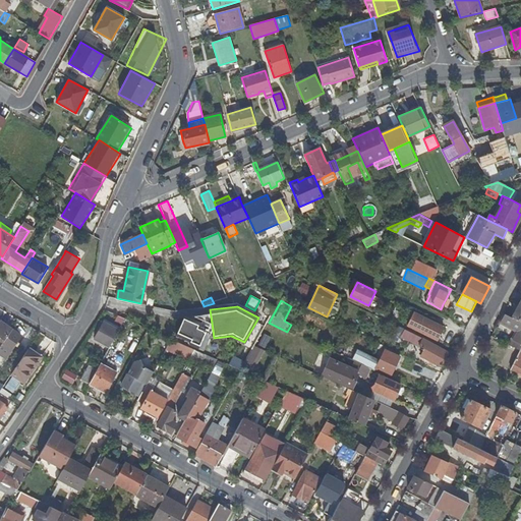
[(137,325),(141,316),(125,309),(121,317),(137,325)]
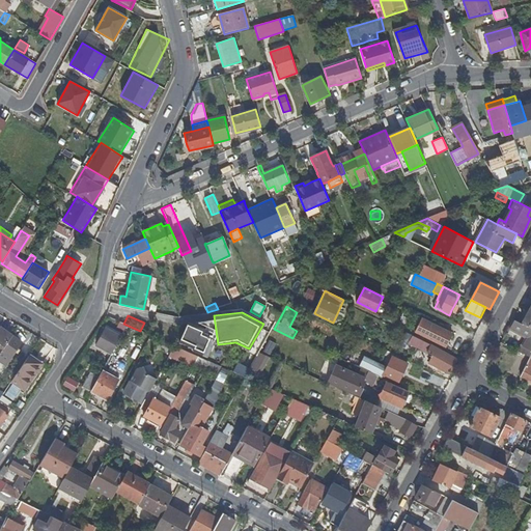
[(530,328),(515,320),(511,328),(530,337),(525,346),(523,345),(519,352),(530,358),(530,355),(530,328)]
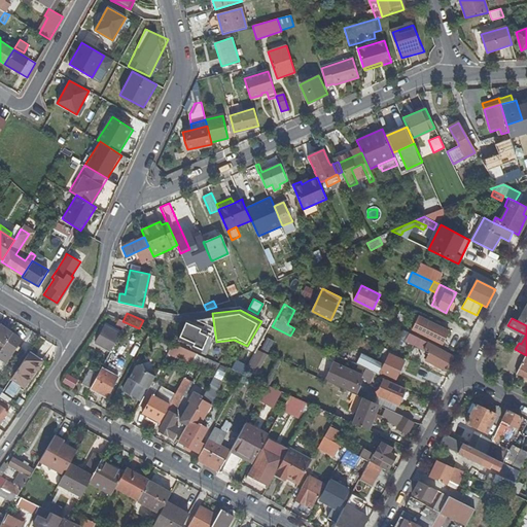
[(116,324),(124,328),(127,323),(119,320),(116,324)]
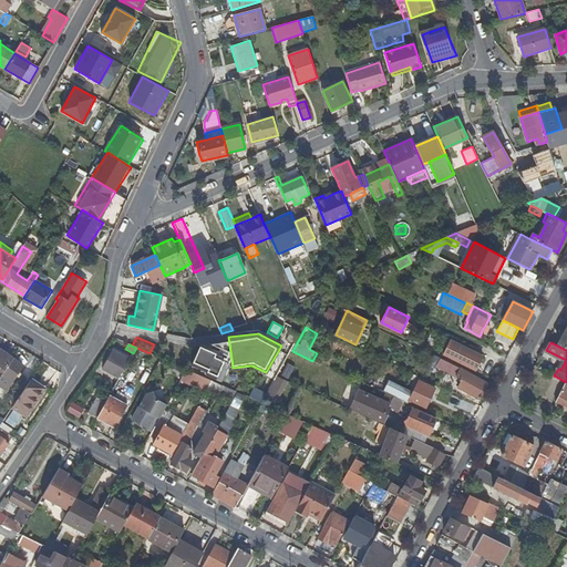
[(214,358),(216,351),(202,344),(192,366),(207,372),(206,375),(215,380),(224,362),(214,358)]
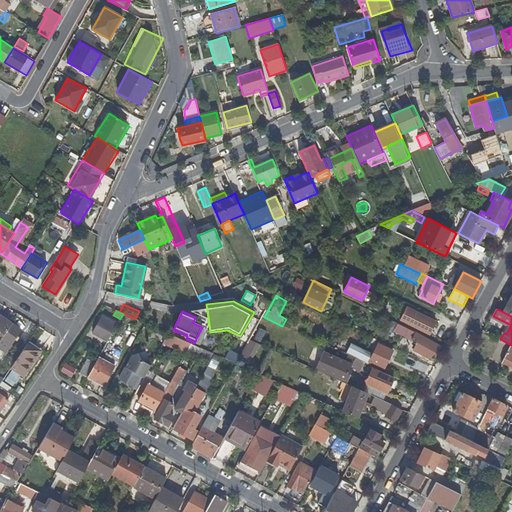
[(0,340),(12,323),(0,315),(0,340)]
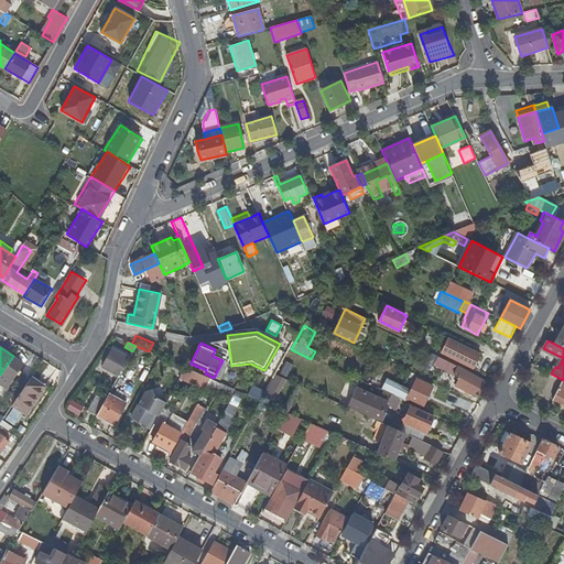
[(102,367),(119,376),(128,359),(112,350),(102,367)]
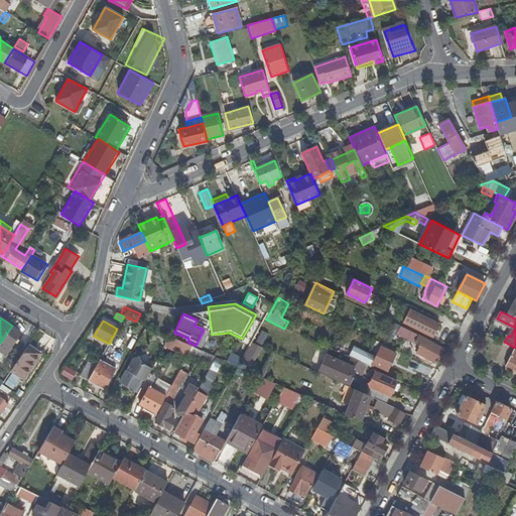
[(416,329),(432,337),(437,328),(429,323),(428,325),(420,321),(416,329)]
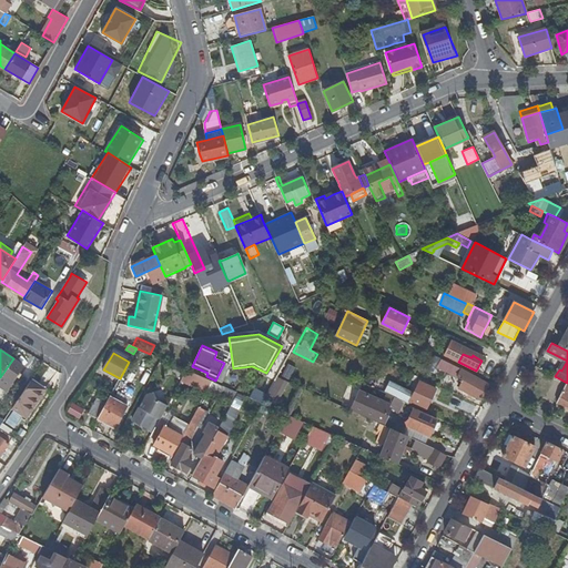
[(428,371),(435,374),(437,368),(442,358),(436,356),(428,371)]
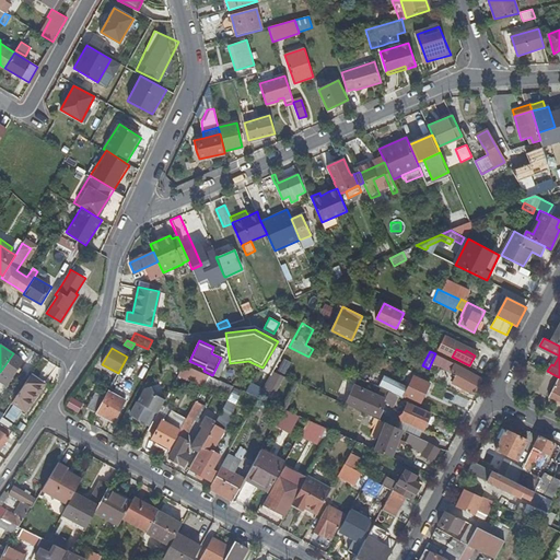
[(13,353),(0,372),(0,380),(7,385),(23,361),(13,353)]
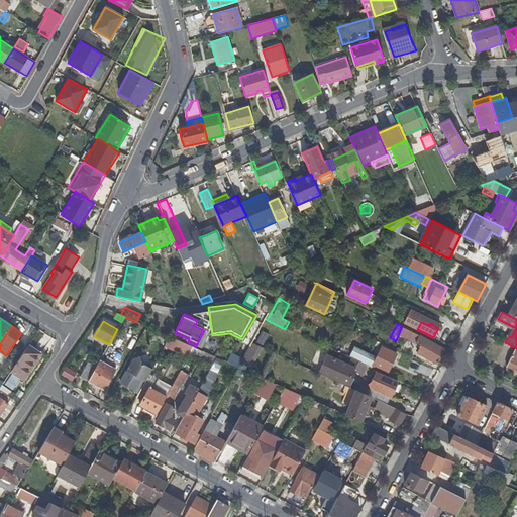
[(445,349),(403,327),(402,326),(398,335),(408,340),(421,346),(417,353),(437,364),(445,349)]
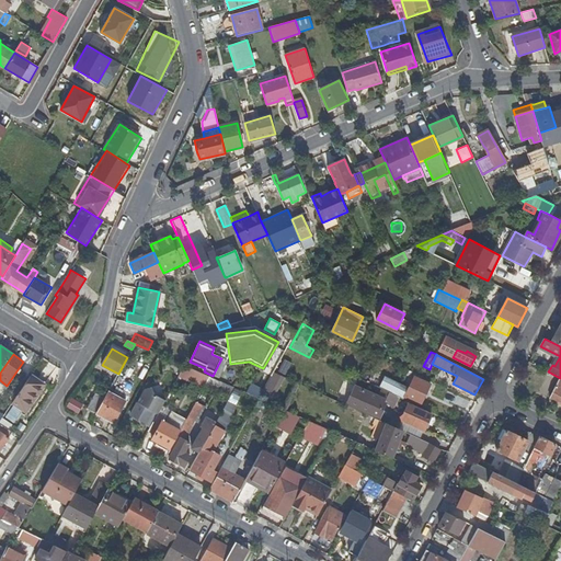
[(260,399),(271,378),(258,370),(245,392),(260,399)]
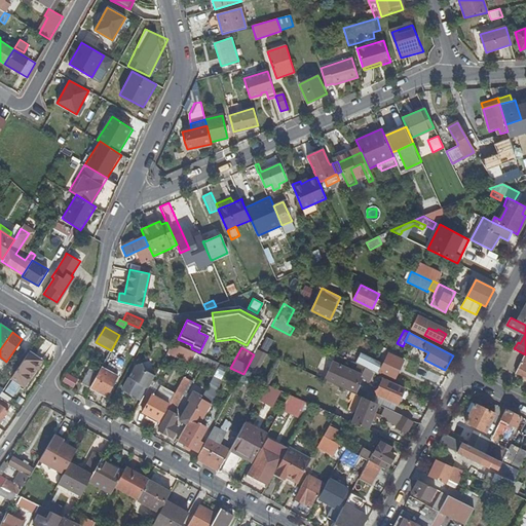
[(184,357),(192,361),(193,360),(196,353),(187,349),(184,357)]
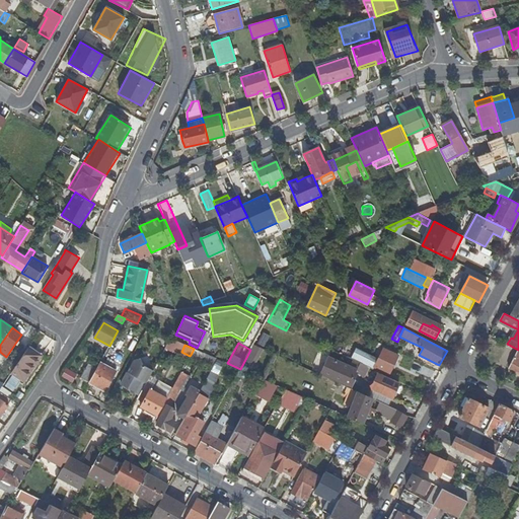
[(518,347),(518,350),(509,368),(518,373),(518,347)]
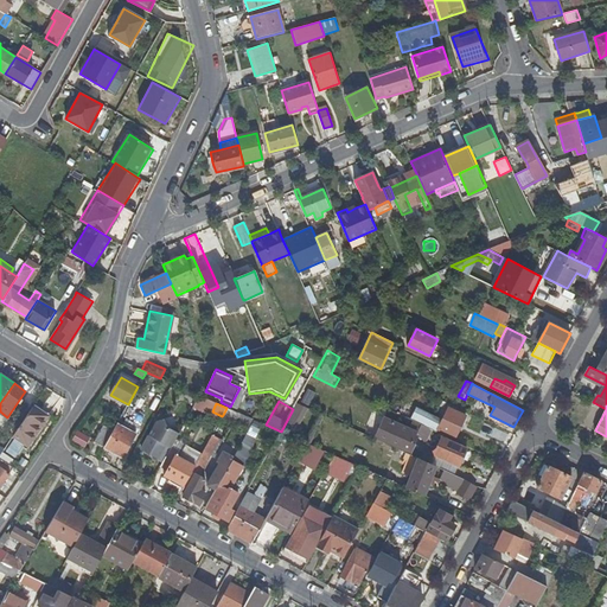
[(49,416),(33,407),(13,436),(29,446),(49,416)]
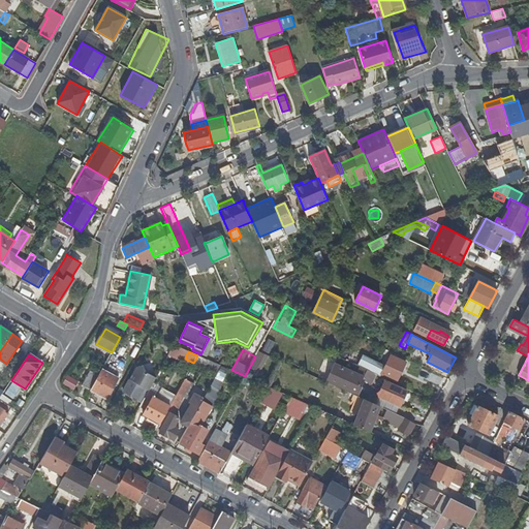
[(391,354),(383,371),(381,375),(398,382),(406,362),(391,354)]
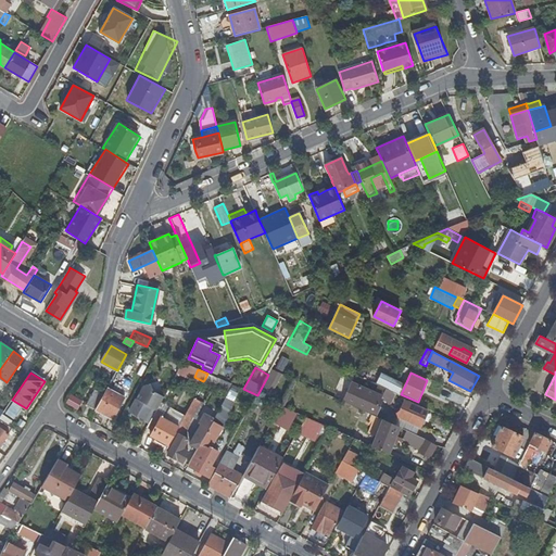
[(219,388),(222,380),(207,374),(204,380),(219,388)]
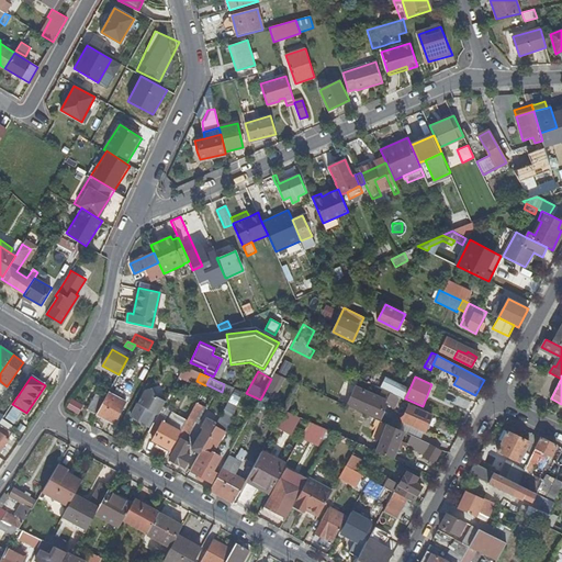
[(383,389),(394,393),(396,389),(397,385),(386,381),(383,389)]
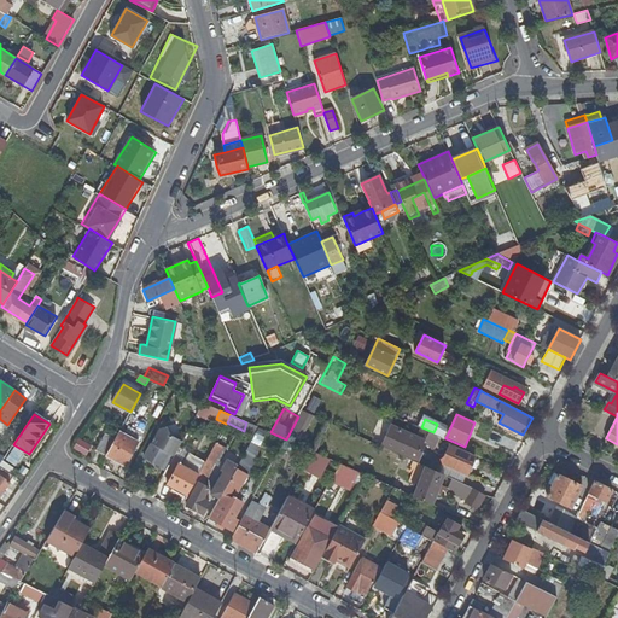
[(246,423),(244,431),(255,436),(258,427),(246,423)]
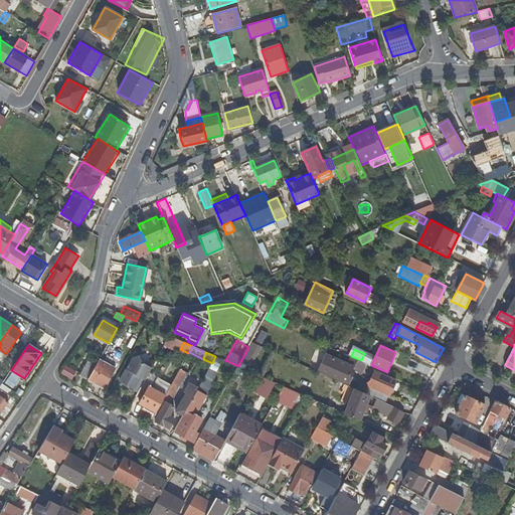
[(353,377),(351,376),(355,366),(325,353),(317,371),(349,386),(353,377)]
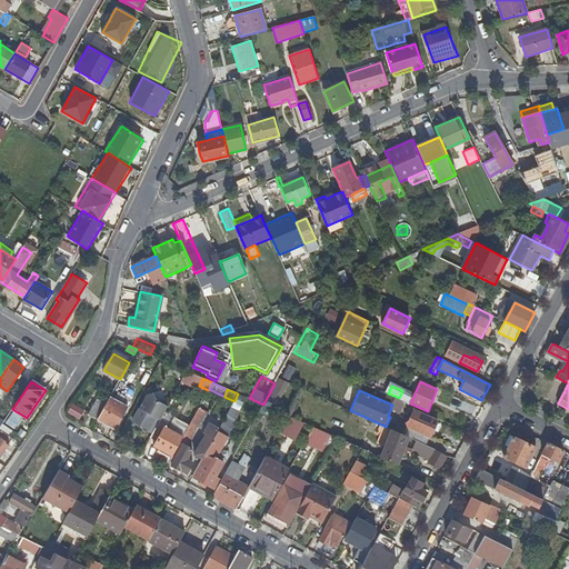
[(146,395),(138,409),(139,409),(156,418),(160,420),(161,420),(168,407),(157,400),(153,393),(146,395)]
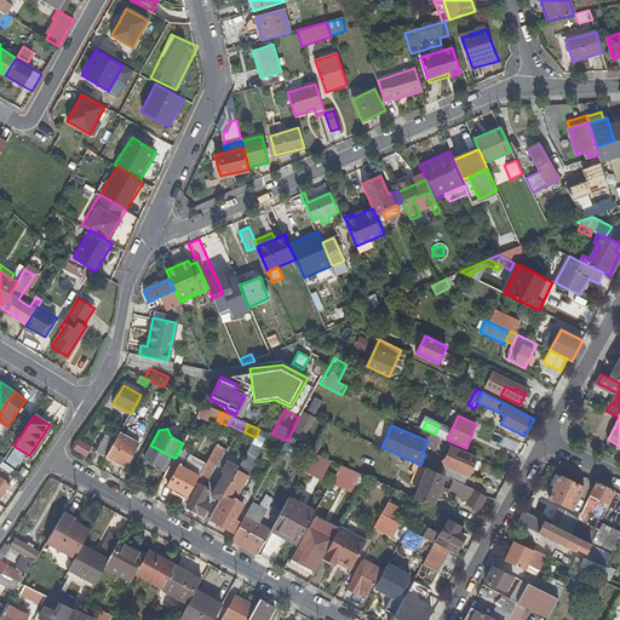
[(435,434),(447,440),(449,435),(437,429),(435,434)]
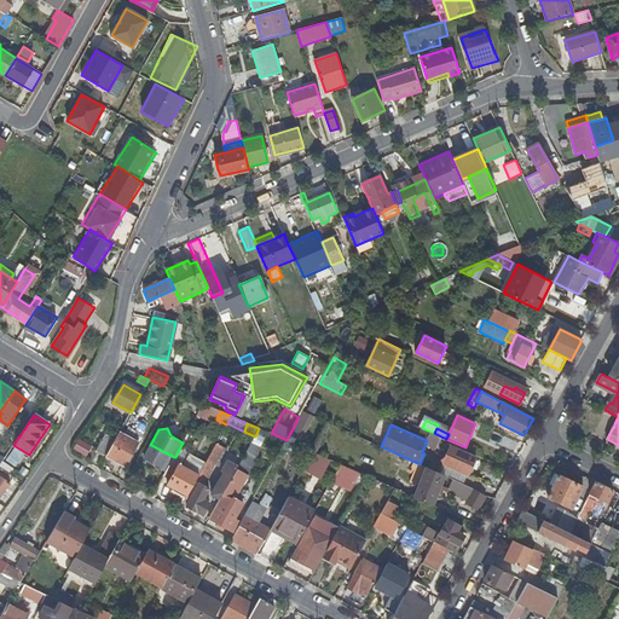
[(255,438),(260,441),(265,432),(260,429),(255,438)]
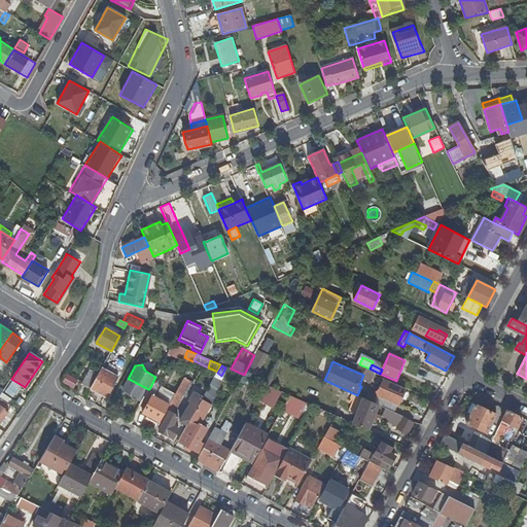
[(118,378),(101,369),(98,375),(91,389),(107,398),(118,378)]
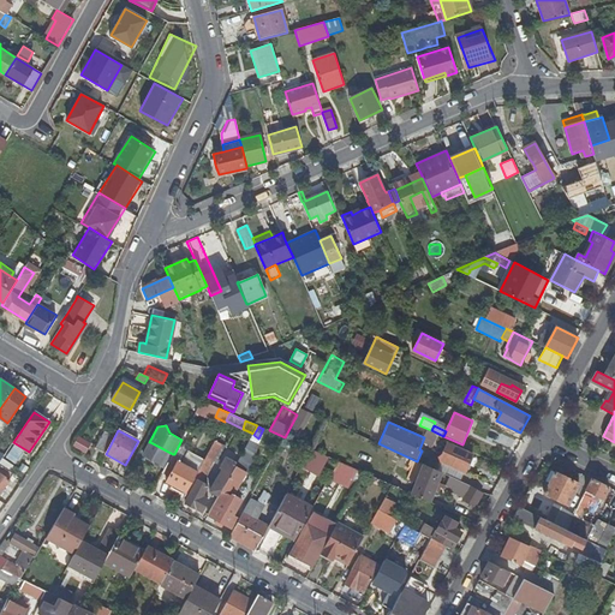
[(95,448),(106,454),(114,437),(105,433),(95,448)]
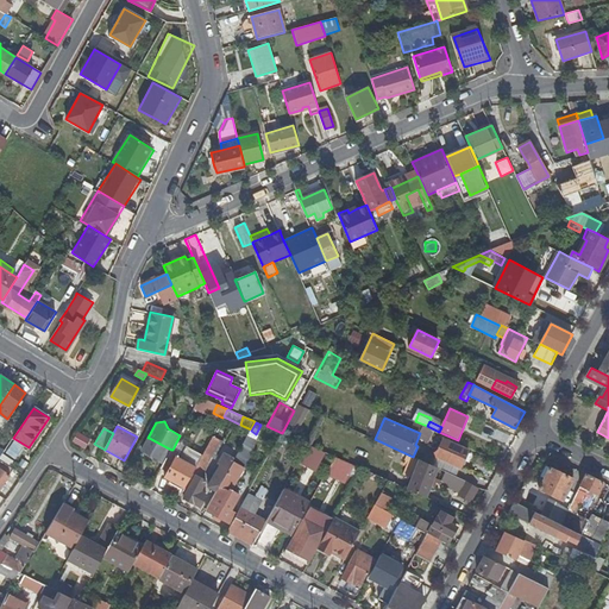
[(76,432),(73,444),(86,449),(90,437),(76,432)]
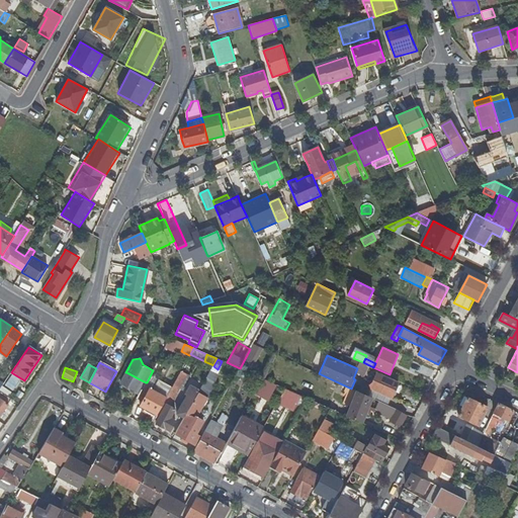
[(200,392),(210,396),(219,373),(208,369),(200,392)]
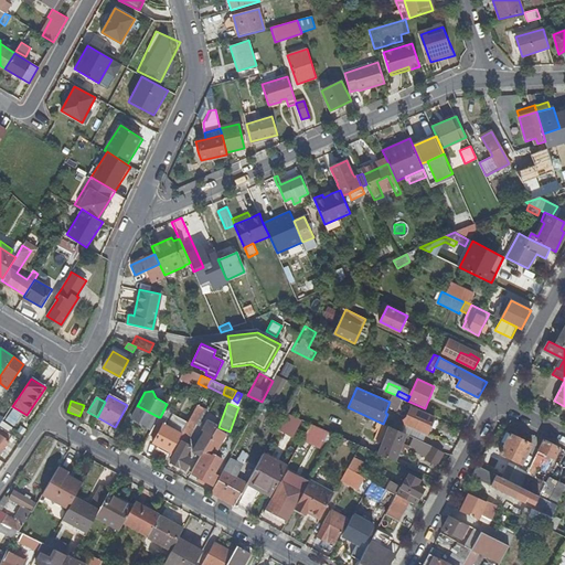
[(204,408),(198,405),(190,418),(182,433),(189,437),(204,408)]
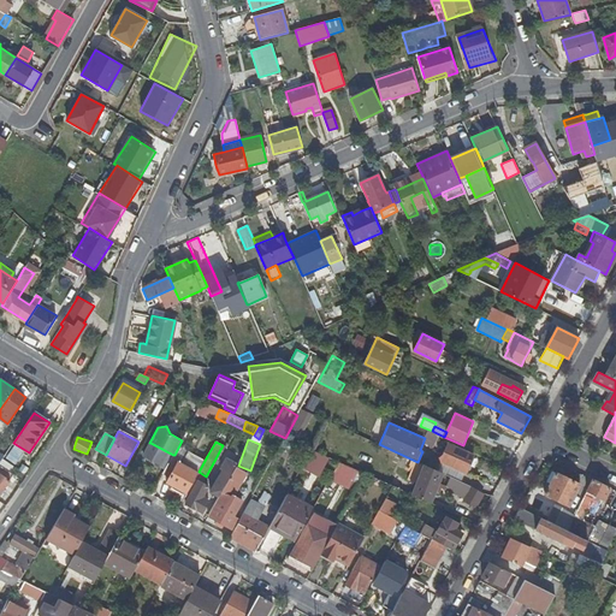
[(161,466),(169,452),(150,443),(143,456),(161,466)]
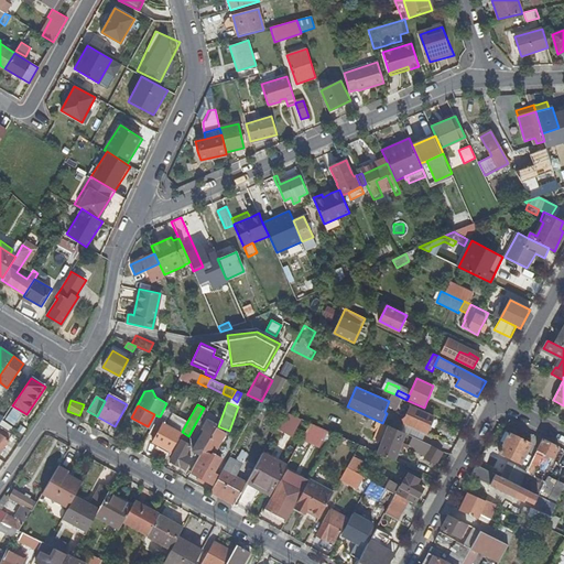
[(434,414),(414,405),(409,415),(408,419),(405,421),(427,431),(434,414)]
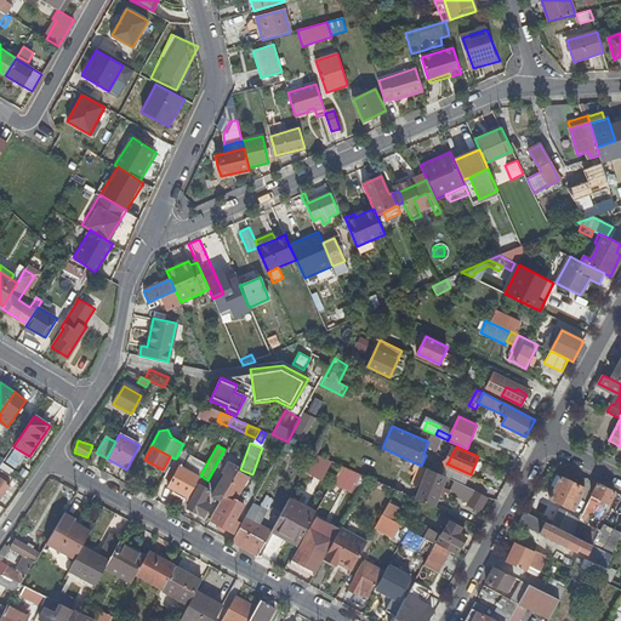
[(15,469),(23,455),(15,450),(6,463),(15,469)]
